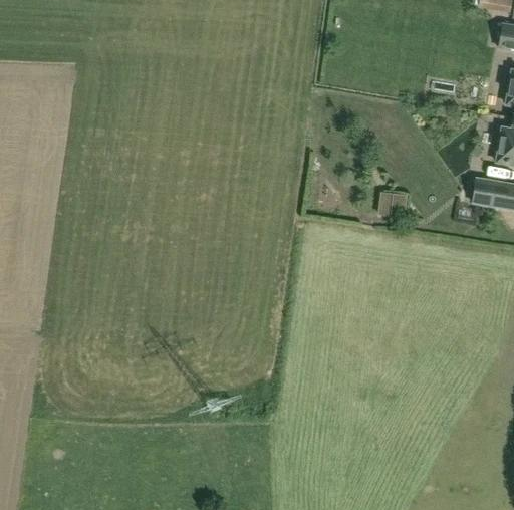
[(510,10),(511,0),(479,0),(478,5),(510,10)]
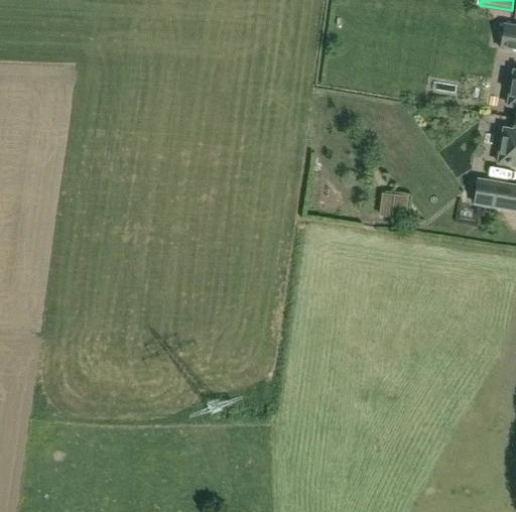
[(515,25),(504,24),(500,47),(515,49),(515,25)]
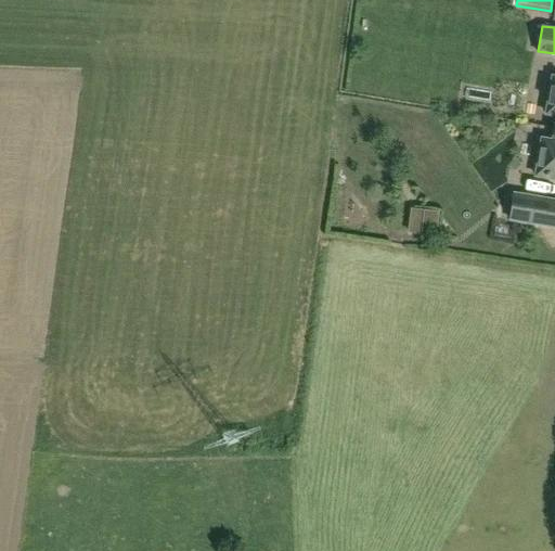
[(554,128),(554,129),(553,139),(542,138),(536,174),(554,177),(554,128)]
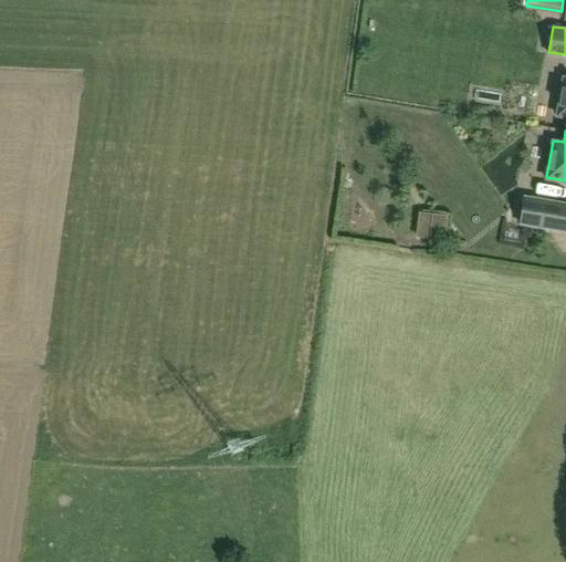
[(562,203),(524,196),(520,222),(557,228),(562,203)]
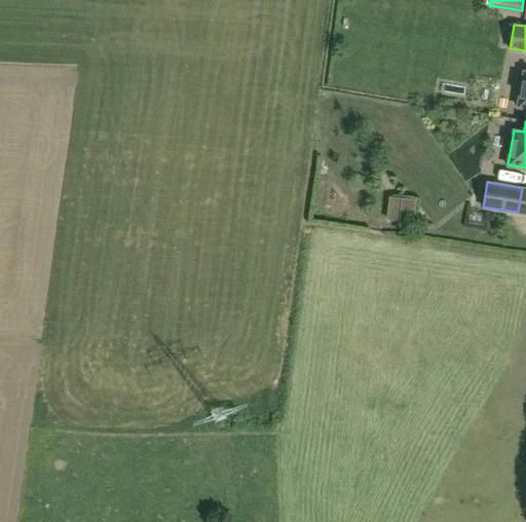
[(412,221),(414,198),(400,196),(398,219),(412,221)]
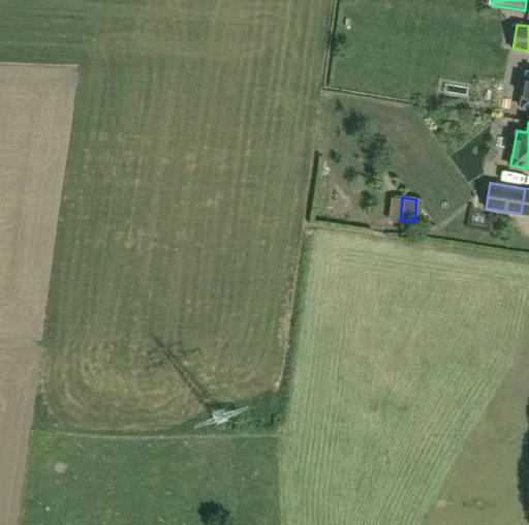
All buildings are outlined.
